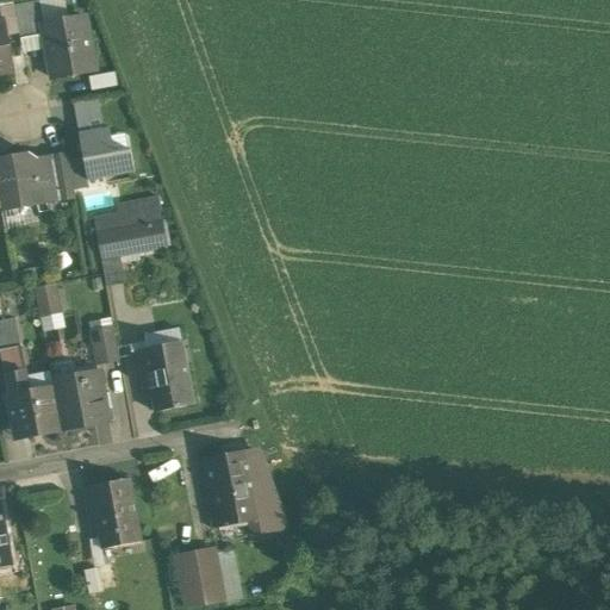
[(63,0),(50,0),(39,2),(44,25),(68,22),(63,0)]
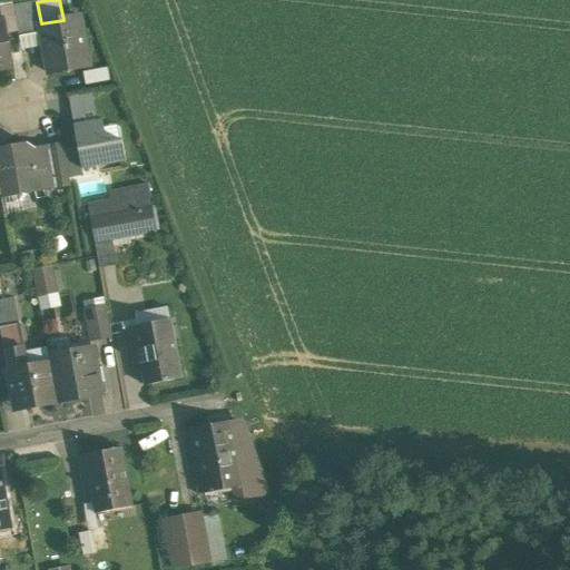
[(12,1),(0,3),(0,11),(2,21),(5,35),(18,32),(13,7),(12,1)]
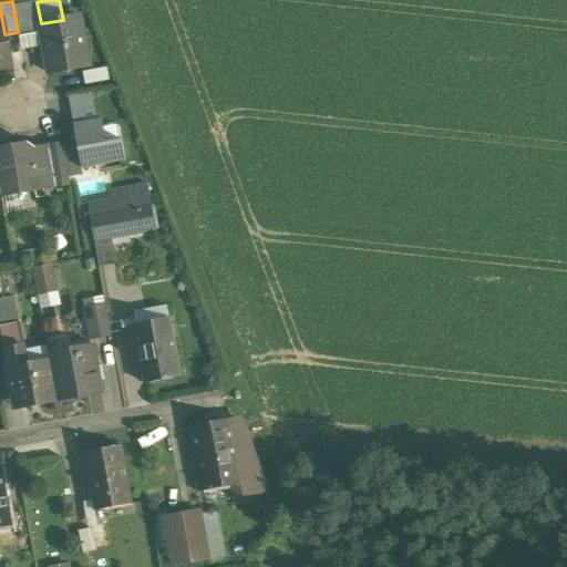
[(37,2),(13,7),(18,32),(19,37),(41,33),(39,24),(41,23),(37,2)]
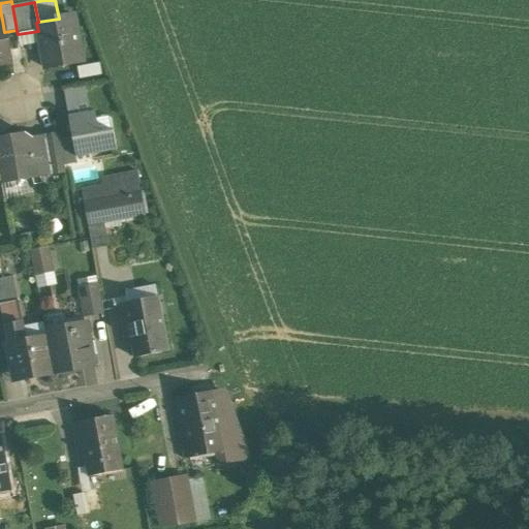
[(38,22),(36,23),(38,31),(45,69),(82,62),(73,16),(59,19),(38,22)]
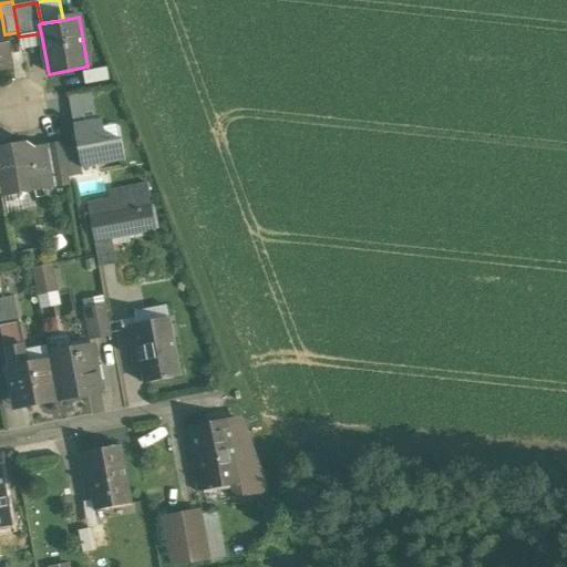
[(2,21),(0,21),(0,69),(11,66),(4,34),(2,21)]
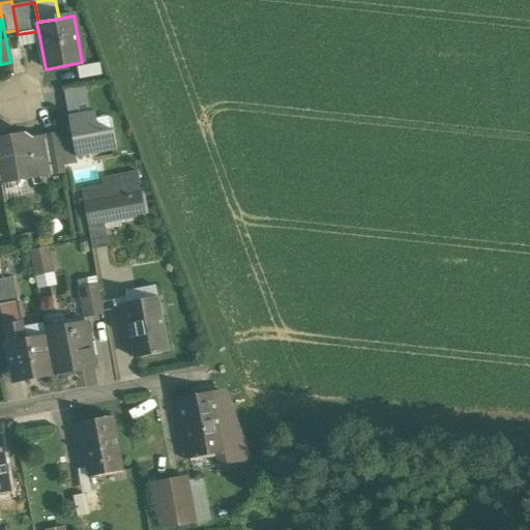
[(99,63),(78,67),(80,80),(101,76),(99,63)]
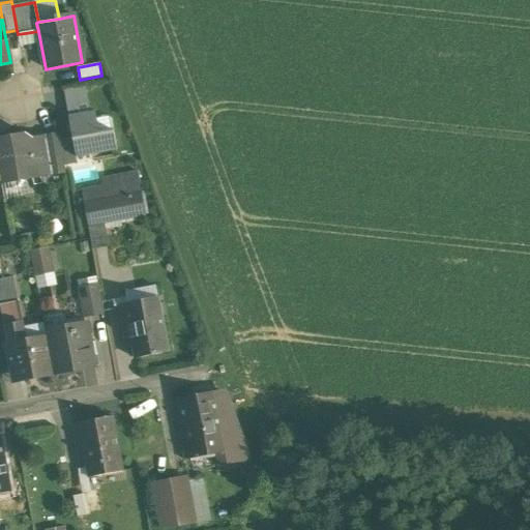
[(95,112),(68,117),(76,157),(117,150),(113,130),(98,134),(95,112)]
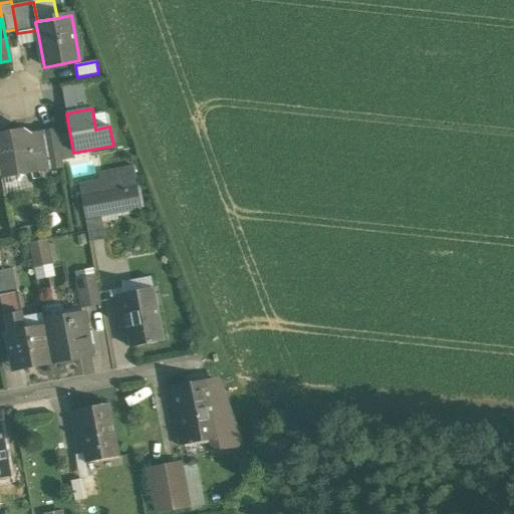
[(24,132),(0,136),(0,175),(0,178),(37,171),(30,137),(24,132)]
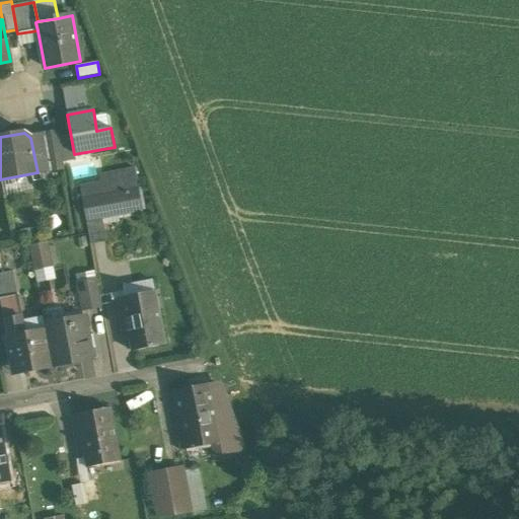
[(58,133),(43,136),(50,170),(50,171),(64,168),(58,133)]
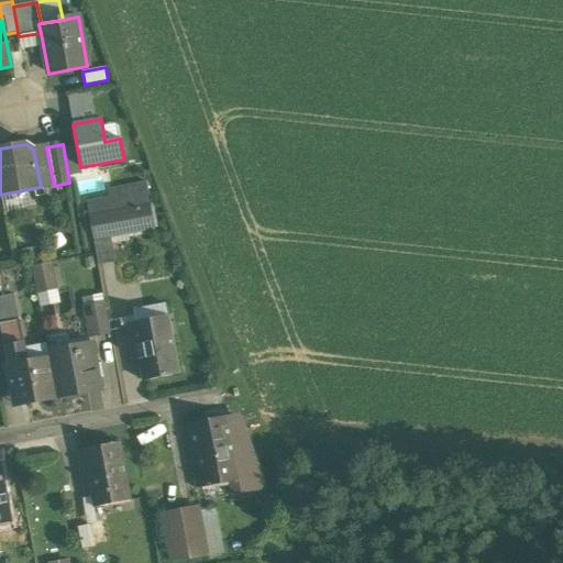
[(46,147),(33,150),(41,187),(54,185),(46,147)]
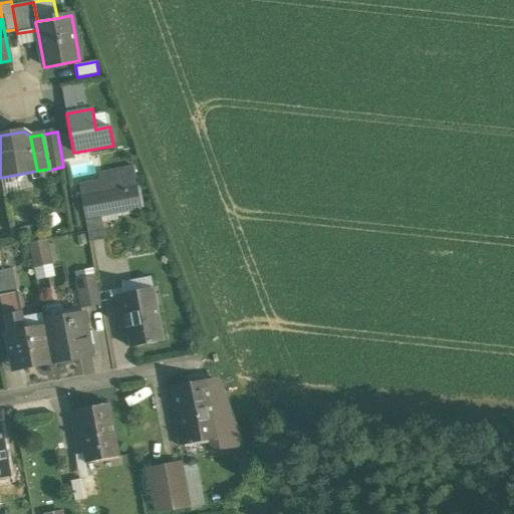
[(133,167),(99,174),(101,181),(79,185),(81,198),(96,195),(100,217),(141,209),(133,167)]
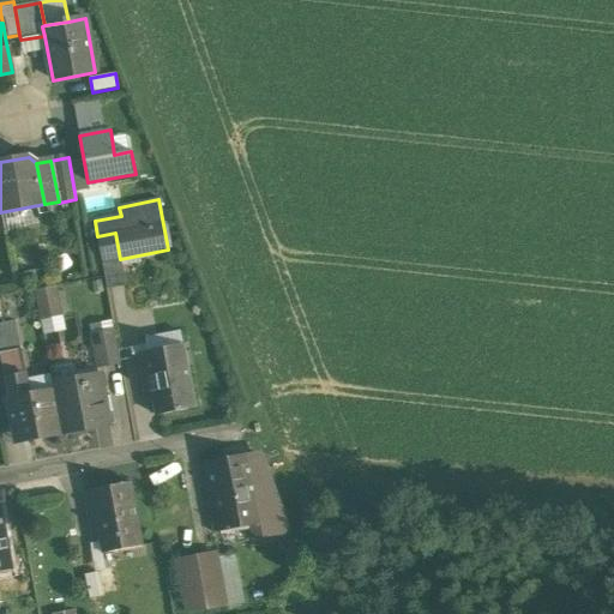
[(115,233),(97,236),(102,262),(120,259),(115,233)]
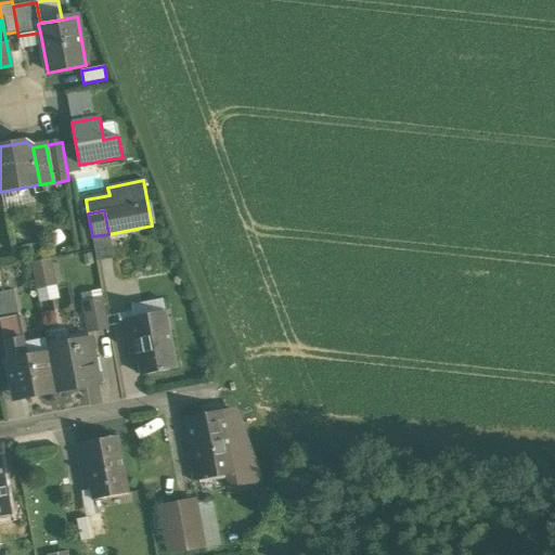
[(55,285),(50,262),(34,266),(39,288),(55,285)]
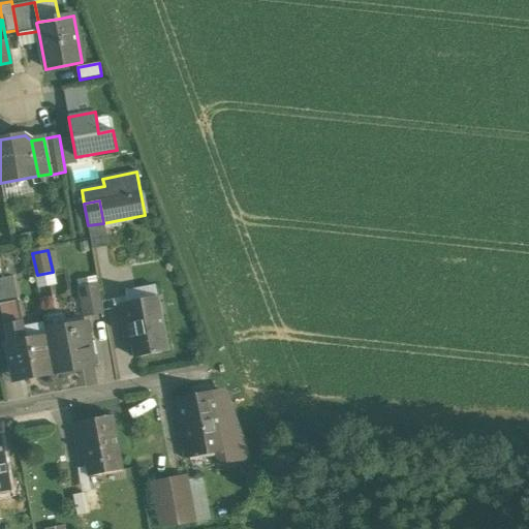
[(13,278),(0,280),(0,304),(18,301),(13,278)]
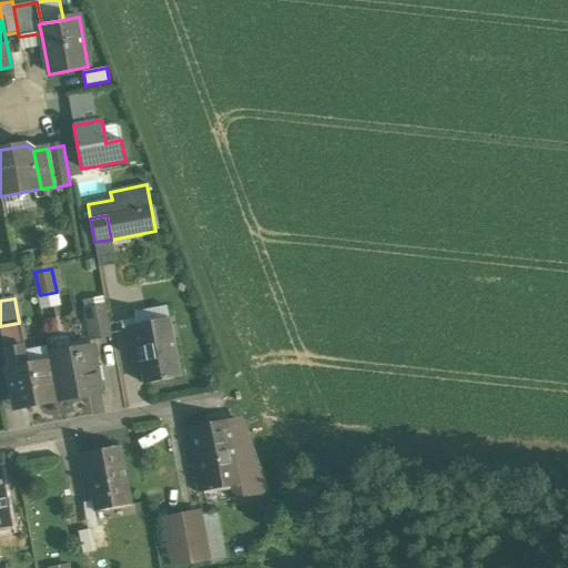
[(105,306),(83,311),(89,340),(111,336),(105,306)]
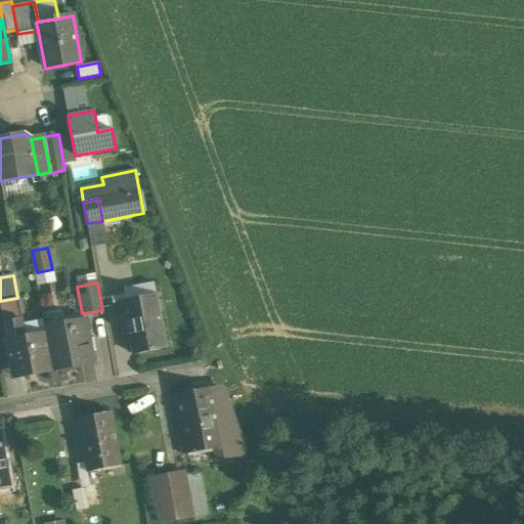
[(135,299),(117,302),(121,321),(120,322),(124,342),(131,341),(133,355),(166,349),(160,313),(155,313),(151,297),(136,300),(135,299)]
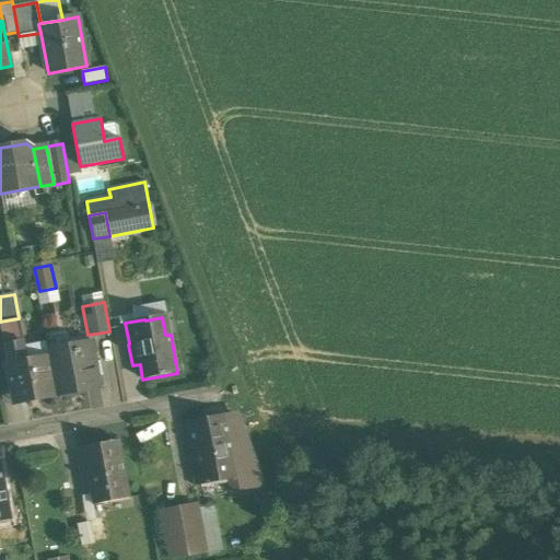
[(91,340),(47,348),(49,358),(57,395),(57,396),(100,387),(91,340)]
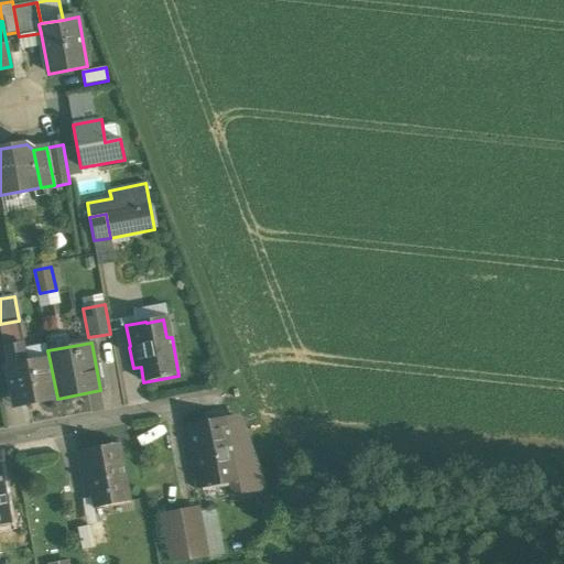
[(50,360),(28,365),(24,345),(6,348),(9,369),(15,368),(22,404),(57,398),(50,360)]
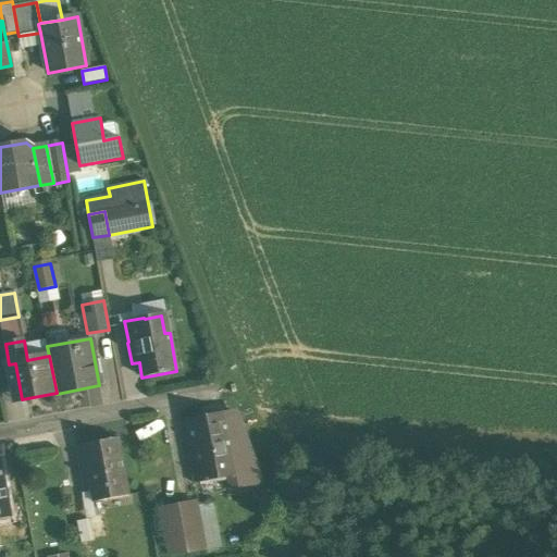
[(225,418),(184,425),(187,446),(187,447),(194,483),(236,475),(225,418)]
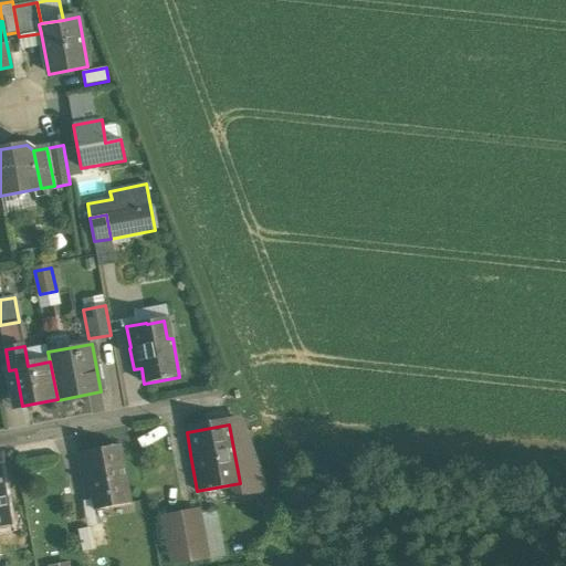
[(119,446),(77,453),(81,474),(85,501),(93,500),(95,511),(130,504),(119,446)]
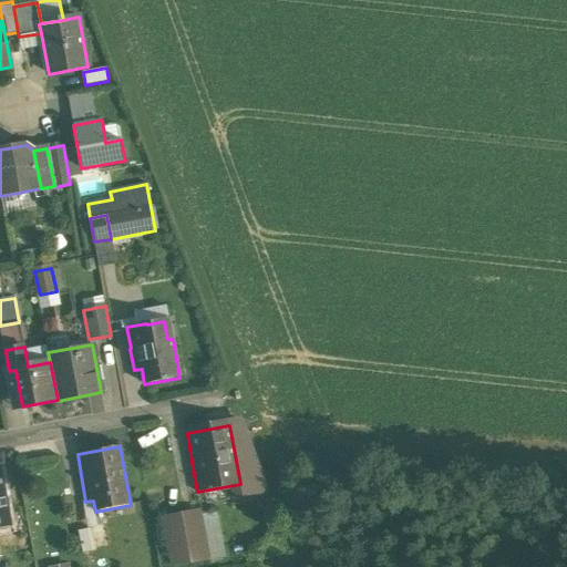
[(0,472),(0,528),(10,527),(0,472)]
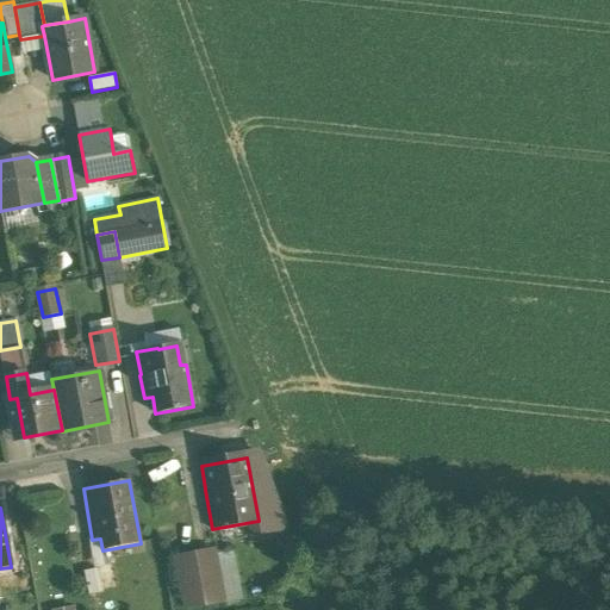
[(215,552),(176,559),(187,609),(224,603),(215,552)]
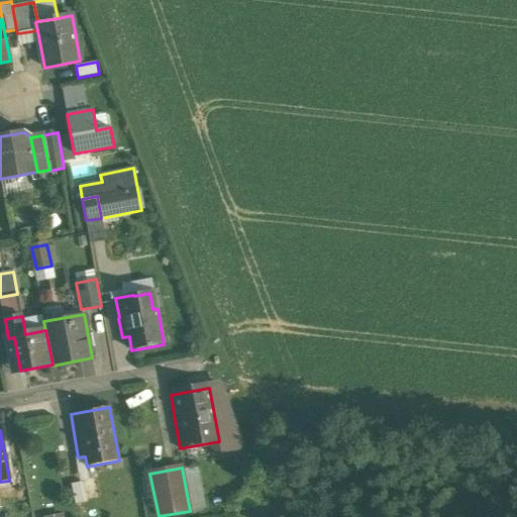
[(92,480),(72,484),(76,503),(95,500),(92,480)]
